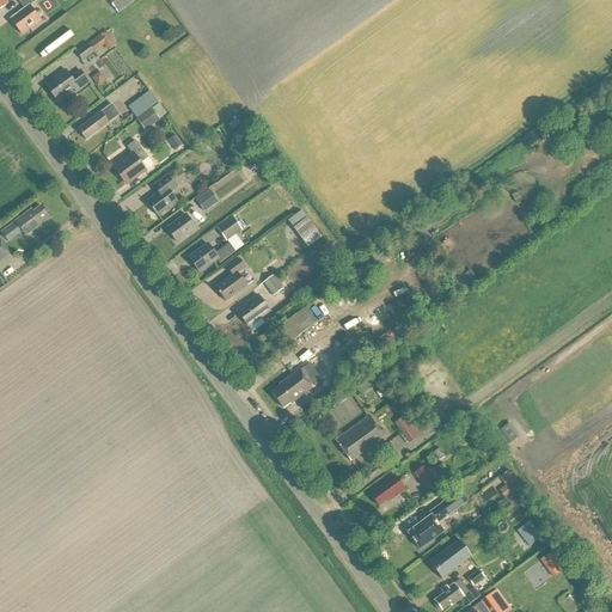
[(36,1),(35,0),(25,0),(20,5),(24,8),(10,18),(20,35),(41,20),(30,6),(36,1)]
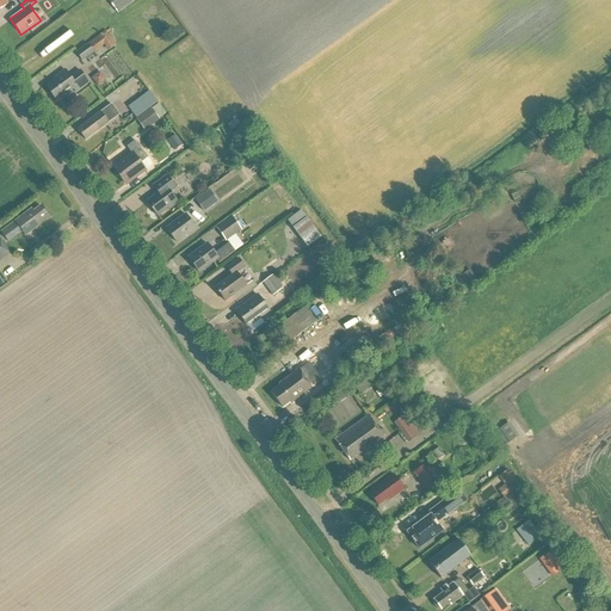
[(107,0),(117,12),(134,0),(107,0)]
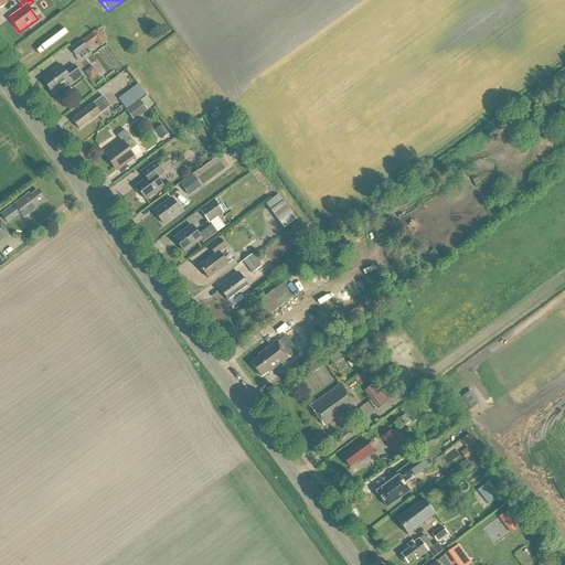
[(99,48),(108,42),(98,29),(70,50),(75,57),(96,42),(99,48)]
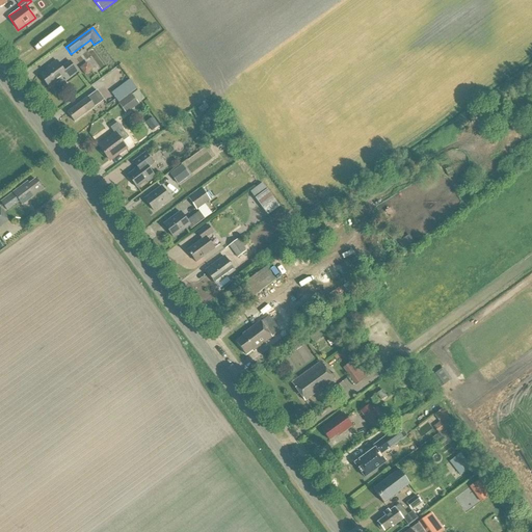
[(47,70),(41,74),(49,87),(64,76),(65,78),(77,71),(70,61),(61,67),(56,59),(46,68),(47,70)]
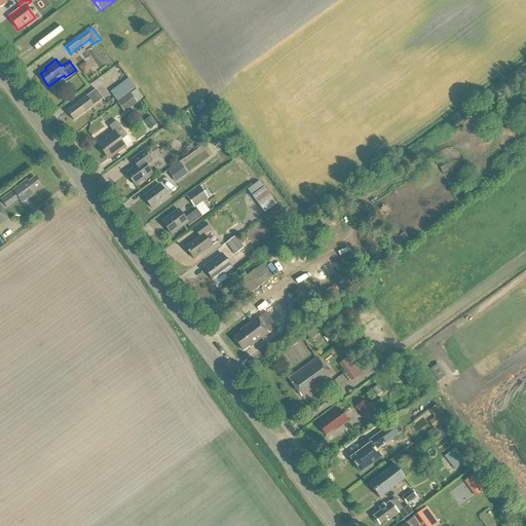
[(84,75),(91,70),(86,62),(78,68),(84,75)]
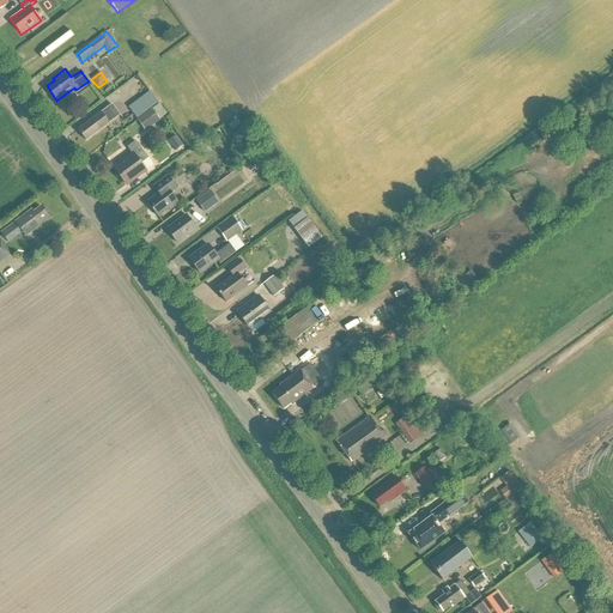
[(113,105),(78,129),(85,140),(109,123),(120,115),(113,105)]
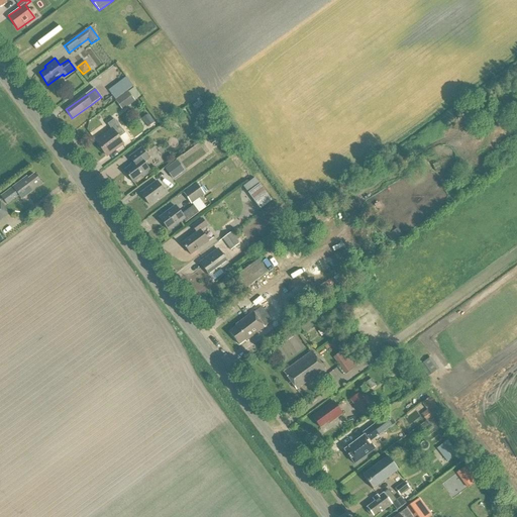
[(127,92),(115,101),(122,111),(135,102),(127,92)]
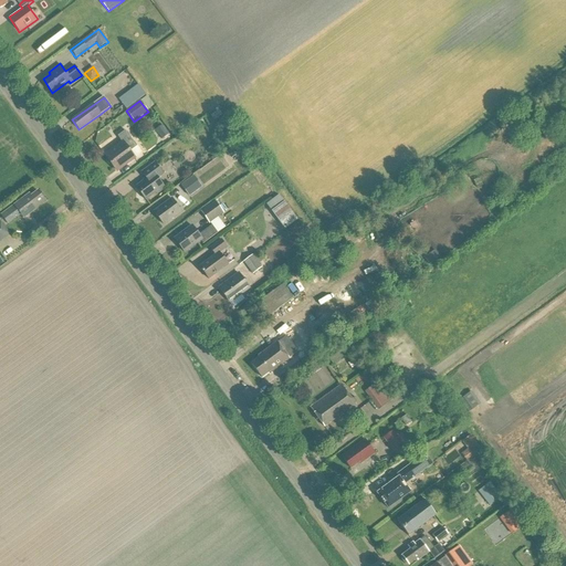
[(161,139),(169,135),(163,126),(155,130),(161,139)]
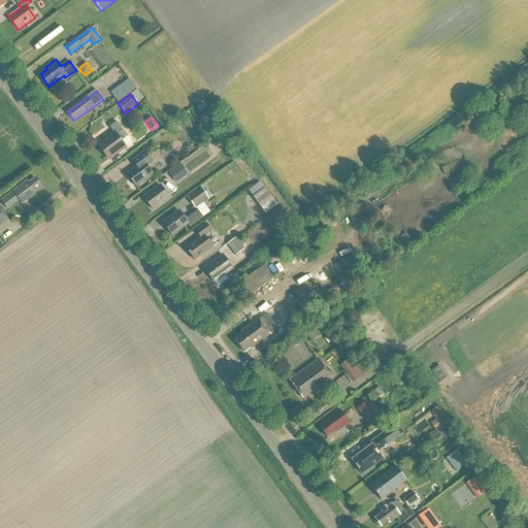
[(128,136),(117,121),(109,126),(114,132),(98,144),(99,146),(99,149),(101,152),(104,153),(108,159),(125,146),(121,140),(128,136)]
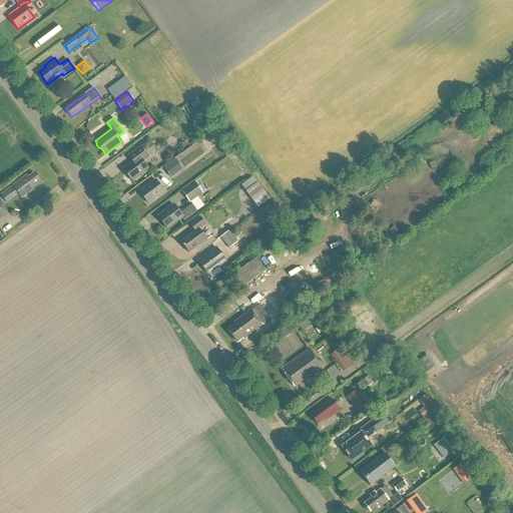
[(123,169),(131,180),(140,174),(142,176),(150,170),(142,159),(146,156),(142,150),(131,158),(133,162),(123,169)]
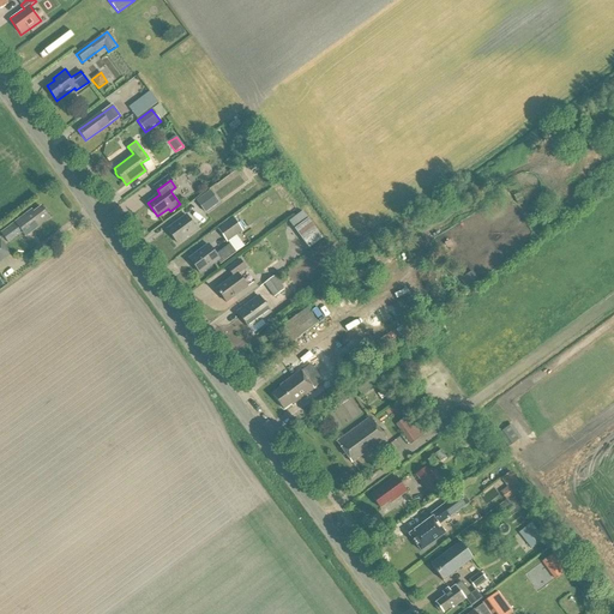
[(197,202),(205,214),(218,204),(210,192),(197,202)]
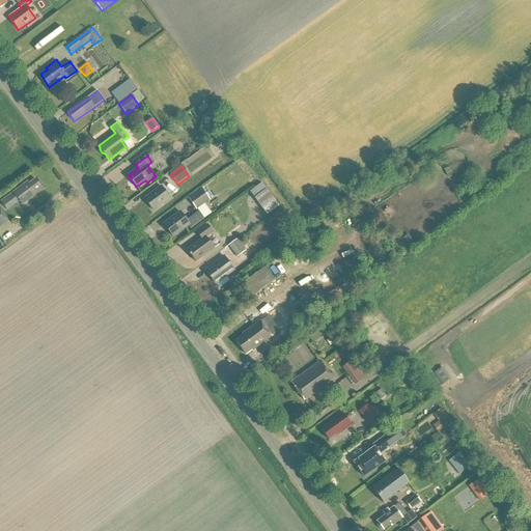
[(27,180),(1,200),(7,208),(19,200),(22,204),(43,189),(35,178),(29,183),(27,180)]
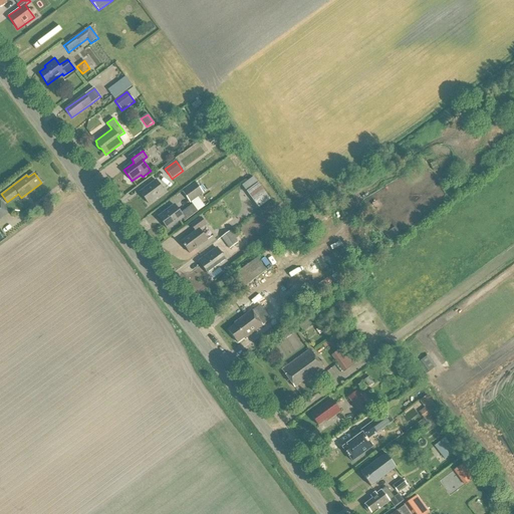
[(156,180),(140,192),(148,203),(164,191),(156,180)]
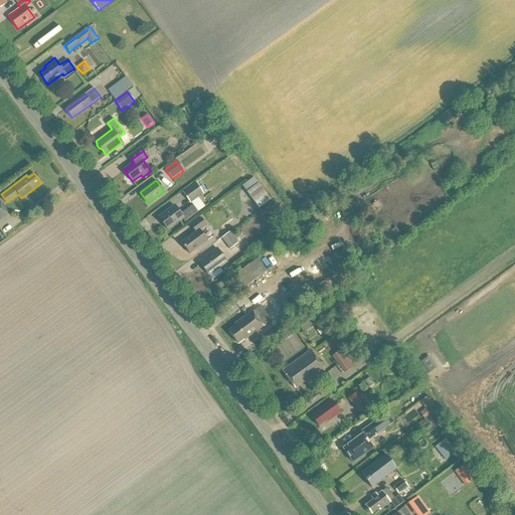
[(182,191),(190,203),(203,194),(195,182),(182,191)]
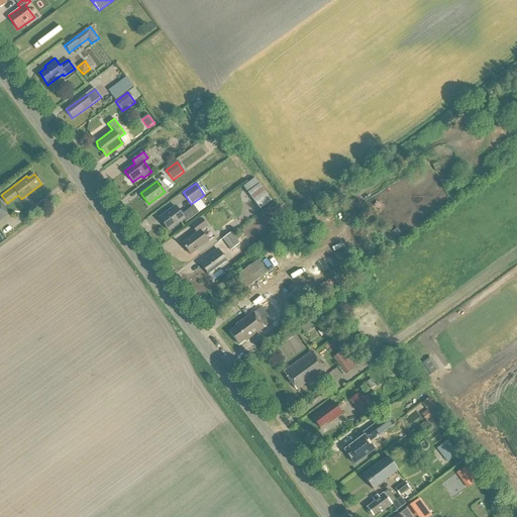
[(272,202),(260,185),(247,194),(261,210),(272,202)]
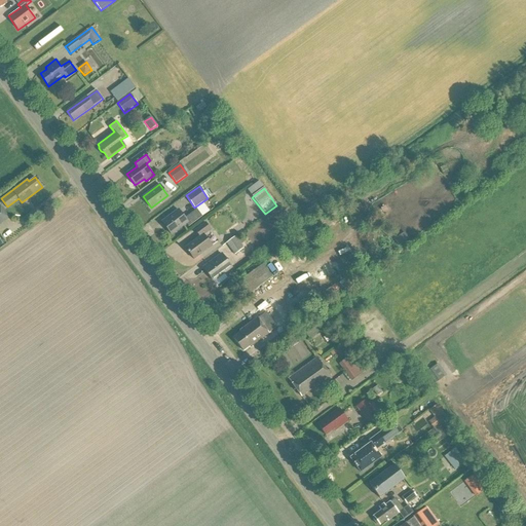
[(185,219),(179,211),(162,222),(171,233),(185,223),(188,227),(202,217),(197,211),(185,219)]
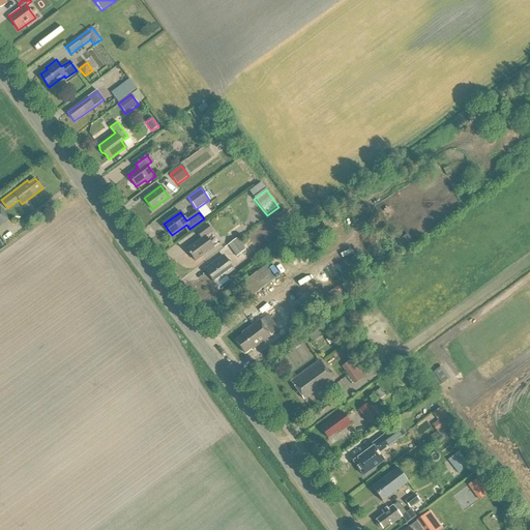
[(201,238),(186,248),(195,261),(214,248),(206,236),(212,232),(207,224),(197,231),(201,238)]
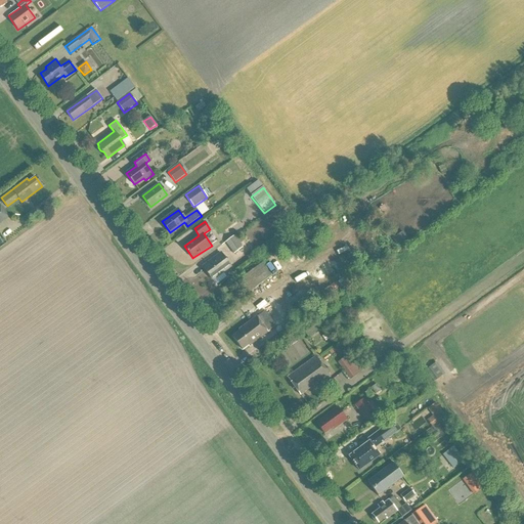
[(396,245),(406,239),(403,231),(393,236),(396,245)]
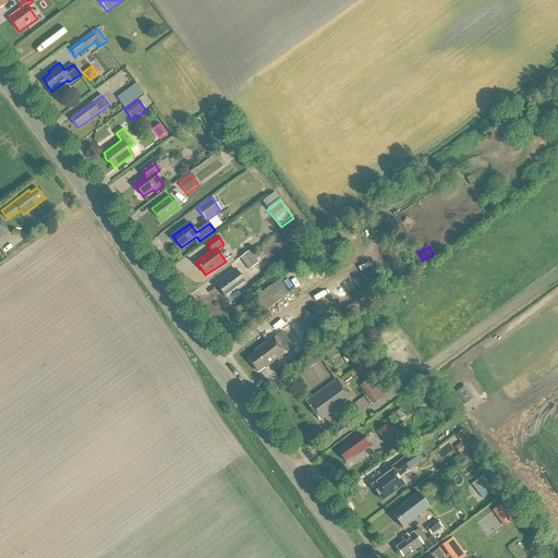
[(239,258),(247,270),(258,263),(255,259),(258,257),(255,253),(252,255),(250,251),(239,258)]
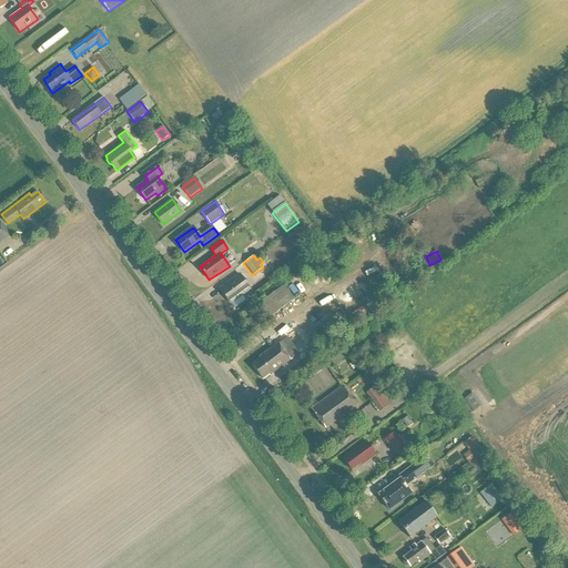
[(240,274),(220,288),(230,303),(250,288),(240,274)]
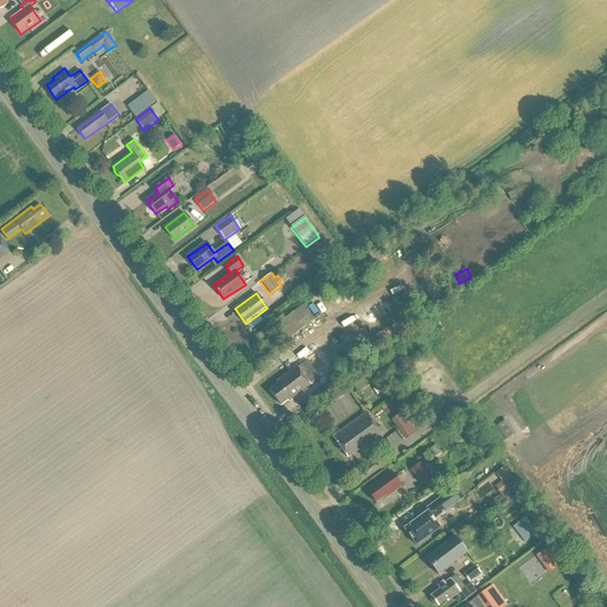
[(288,340),(314,321),(307,311),(281,330),(288,340)]
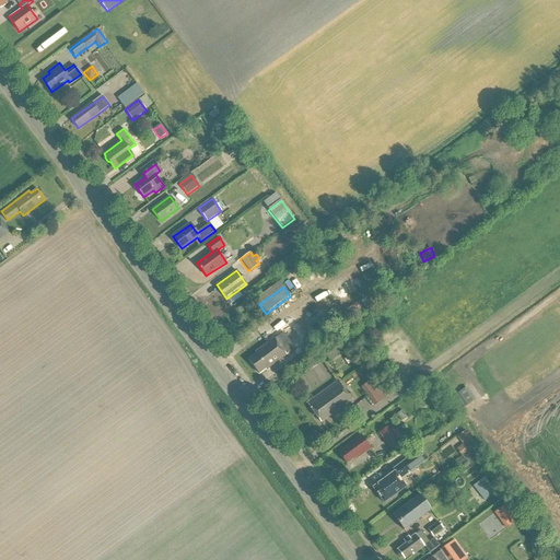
[(322,329),(313,336),(321,347),(329,340),(322,329)]
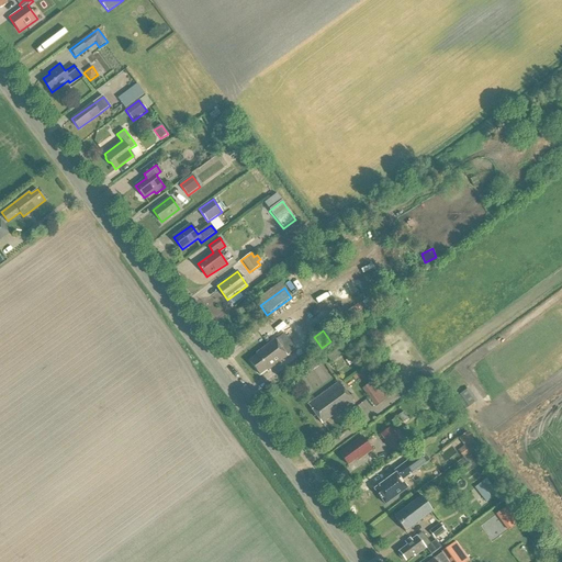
[(259,356),(250,361),(260,375),(268,369),(269,371),(288,358),(288,357),(296,350),(285,335),(277,340),(277,339),(257,353),(259,356)]
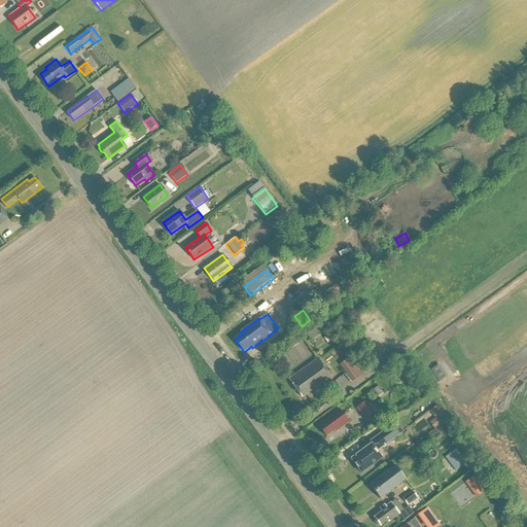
[(324,322),(307,334),(311,339),(327,327),(324,322)]
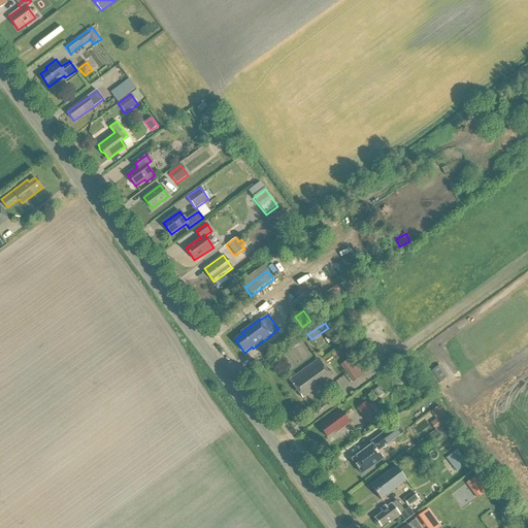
[(279,357),(292,376),(315,361),(302,342),(279,357)]
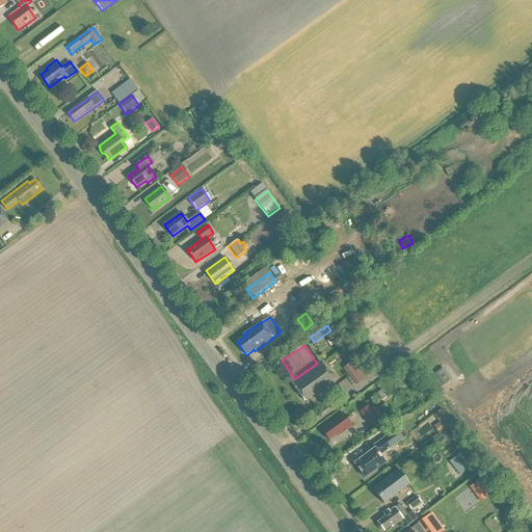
[(344,369),(355,386),(368,376),(356,361),(344,369)]
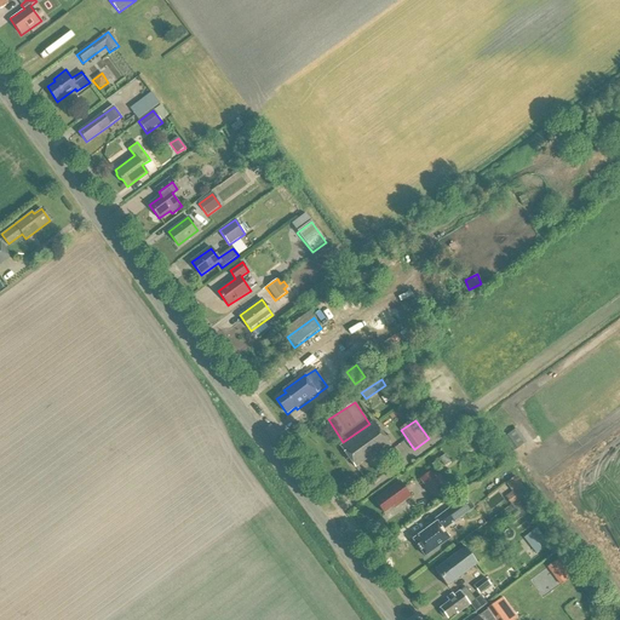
[(374,424),(340,448),(356,469),(367,461),(368,464),(391,448),(374,424)]
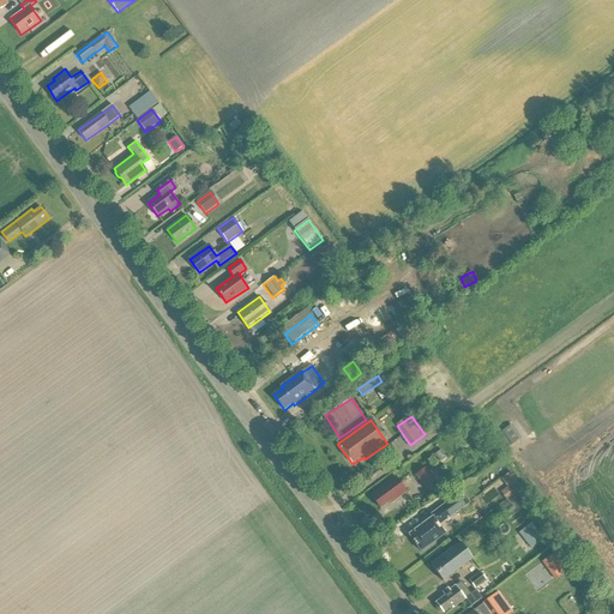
[(509,449),(521,439),(511,425),(499,434),(509,449)]
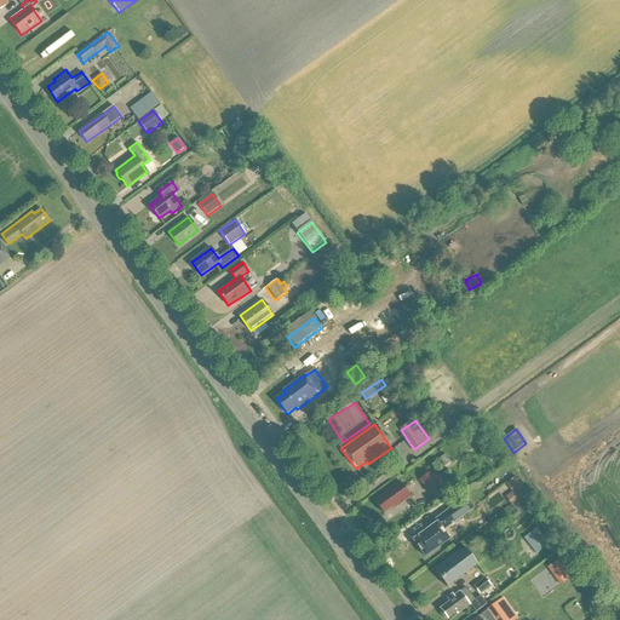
[(418,478),(428,474),(425,469),(436,461),(431,453),(411,465),(418,478)]
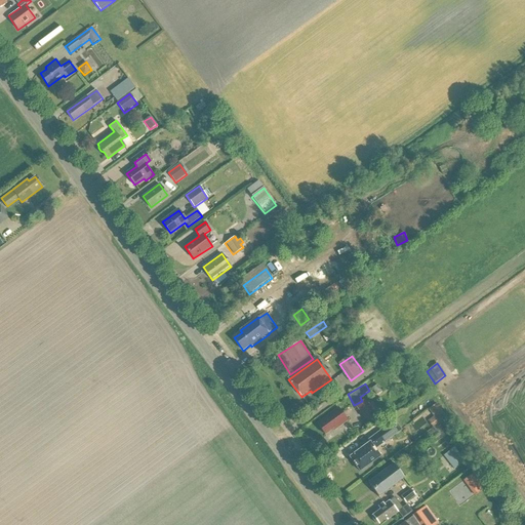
[(356,407),(368,426),(381,415),(373,403),(368,406),(365,401),(356,407)]
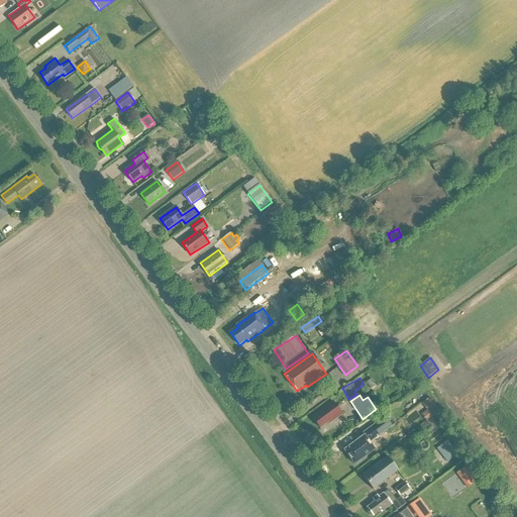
[(427,422),(440,412),(430,398),(422,404),(428,411),(422,416),(427,422)]
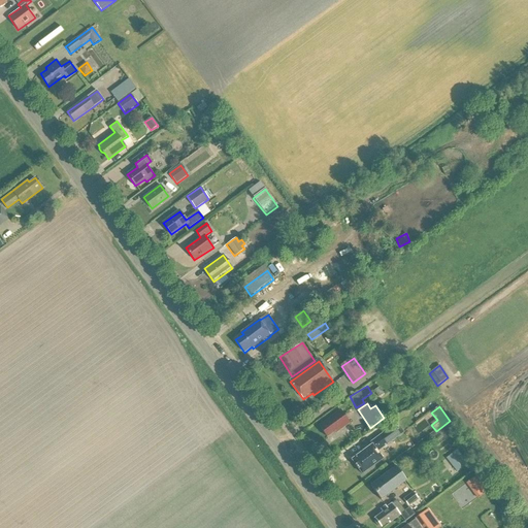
[(340,410),(319,426),(327,437),(335,431),(336,433),(349,423),(340,410)]
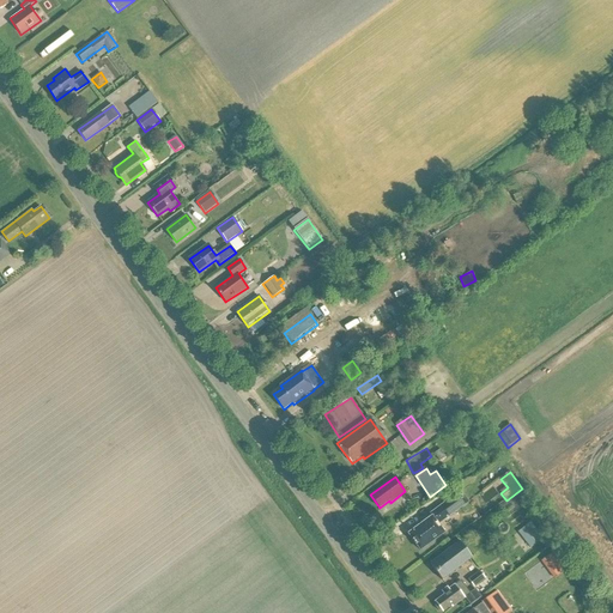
[(438,525),(461,508),(462,509),(469,503),(461,491),(454,497),(455,498),(430,516),(431,519),(408,535),(420,552),(445,534),(438,525)]
